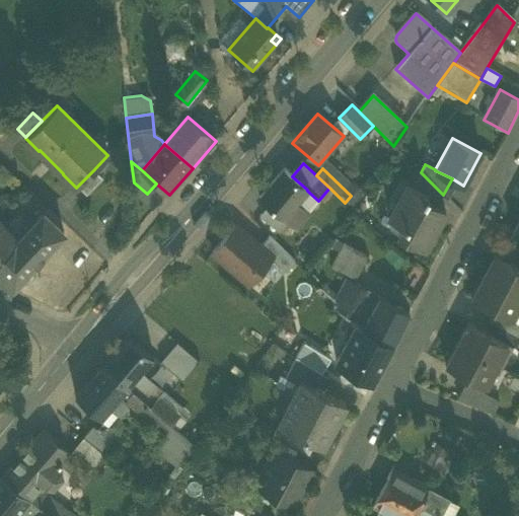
[(77,187),(86,196),(102,178),(93,170),(77,187)]
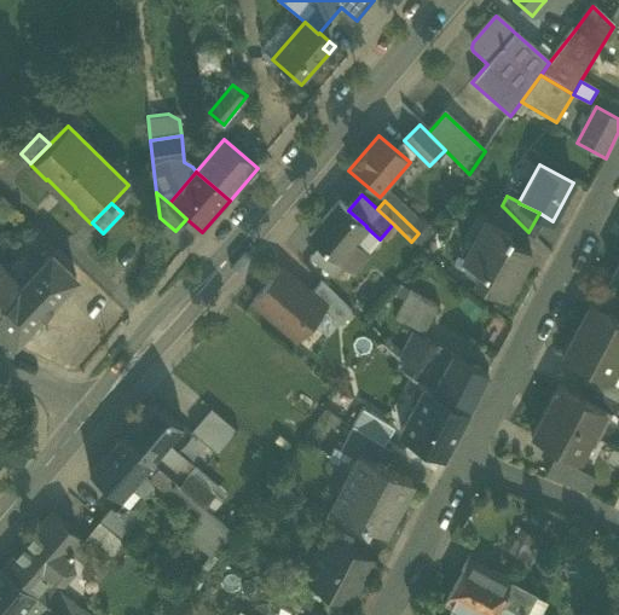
[(320,247),(337,261),(354,242),(366,227),(366,226),(348,210),(340,203),(310,237),(320,247)]
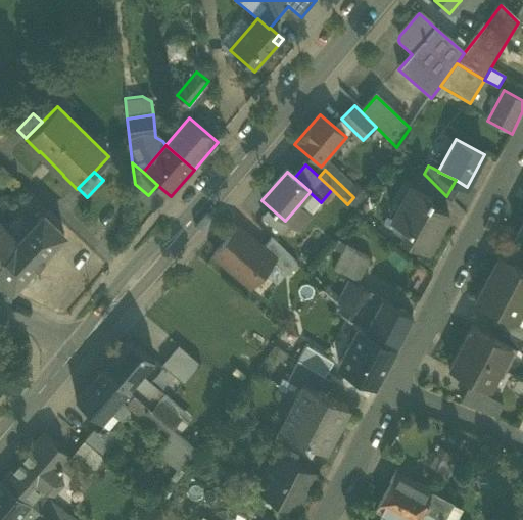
[(439,209),(446,196),(424,174),(416,189),(431,197),(428,203),(439,209)]
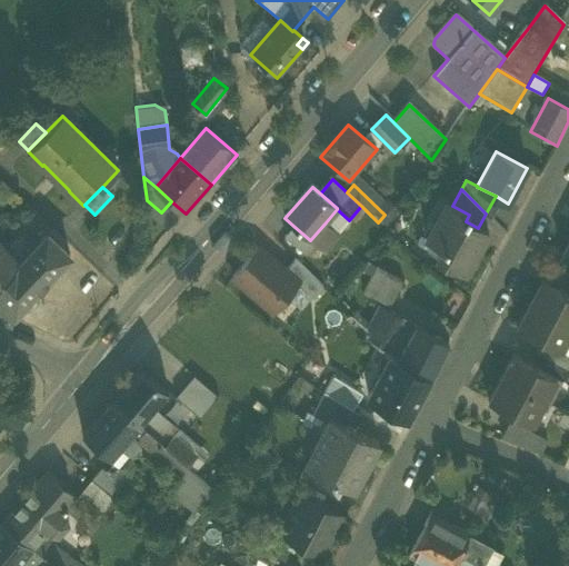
[(441,258),(467,272),(488,232),(478,228),(466,221),(469,215),(452,206),(446,202),(427,238),(447,249),(441,258)]
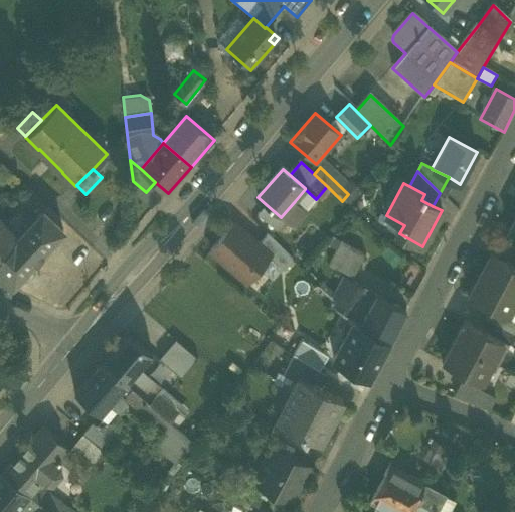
[(306,210),(295,201),(281,217),(286,221),(292,227),(306,210)]
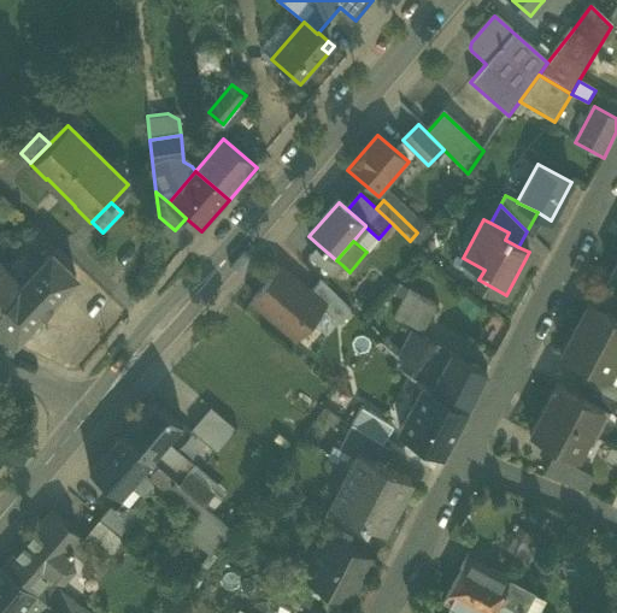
[(310,259),(331,277),(342,265),(336,260),(319,246),(310,259)]
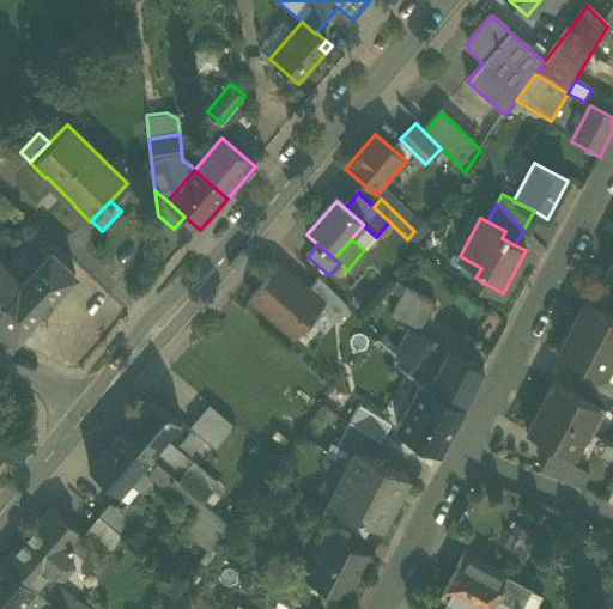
[(50,253),(20,284),(22,284),(0,306),(0,322),(17,338),(41,311),(42,312),(52,303),(50,302),(76,275),(50,253)]
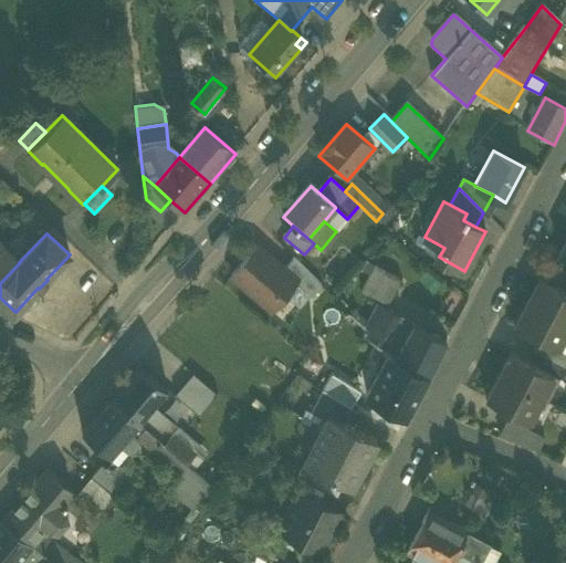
[(19,262),(0,243),(0,283),(20,262),(19,262)]
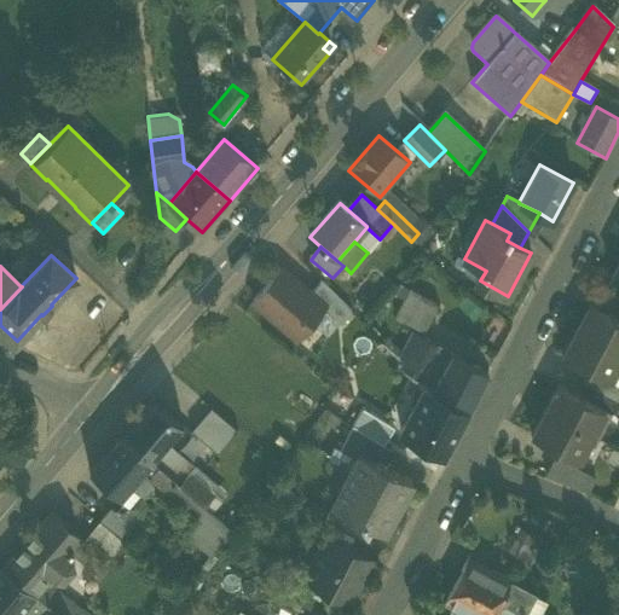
[(253,303),(296,341),(323,309),(325,307),(311,295),(282,270),(253,303)]
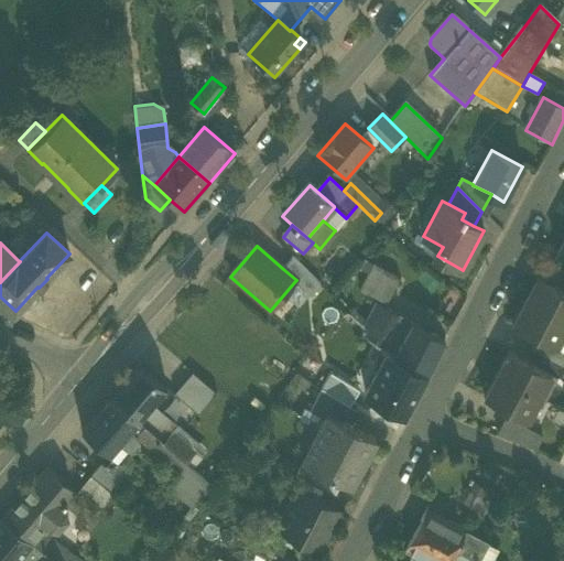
[(294,282),(312,297),(321,286),(292,258),(283,269),(296,280),(294,282)]
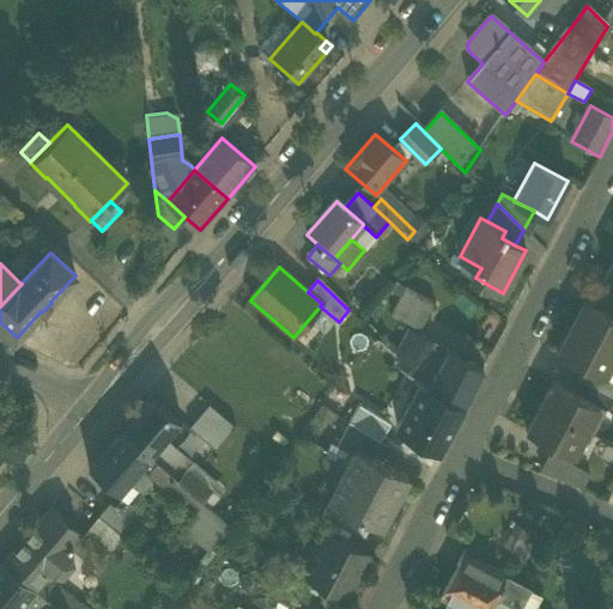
[(411,330),(416,333),(422,336),(437,310),(408,296),(394,322),(411,330)]
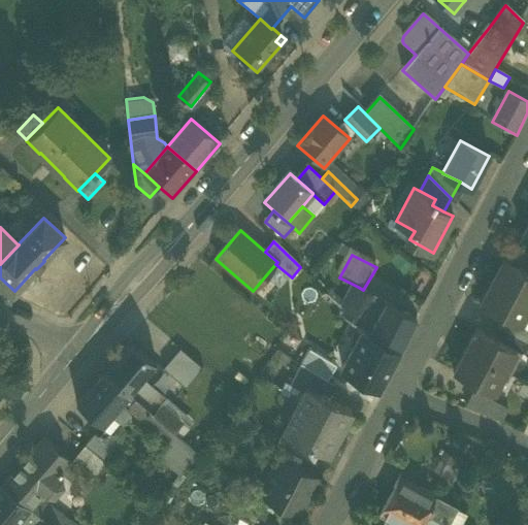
[(502,261),(491,283),(527,301),(527,273),(502,261)]
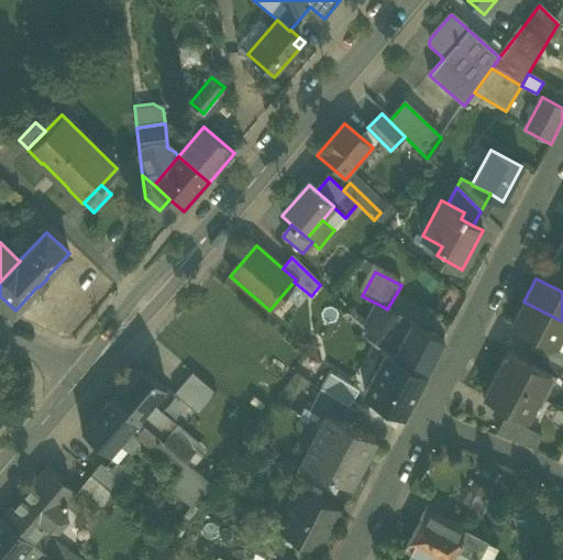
[(0,303),(11,315),(15,310),(0,296),(0,303)]
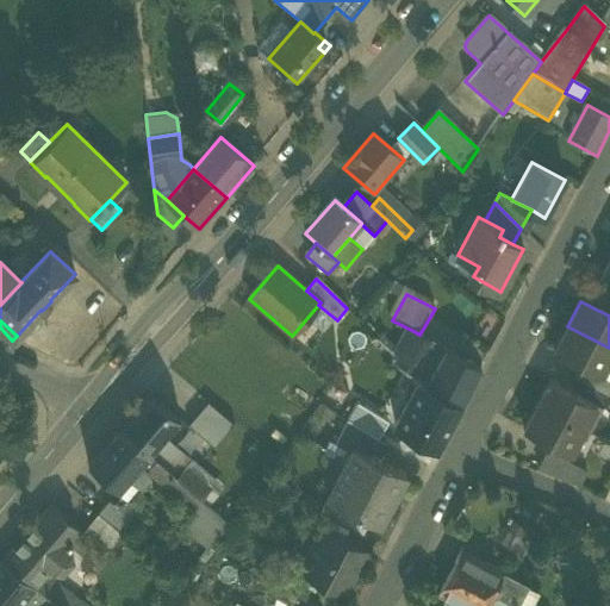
[(601,375),(609,357),(609,348),(567,326),(554,351),(579,364),(601,375)]
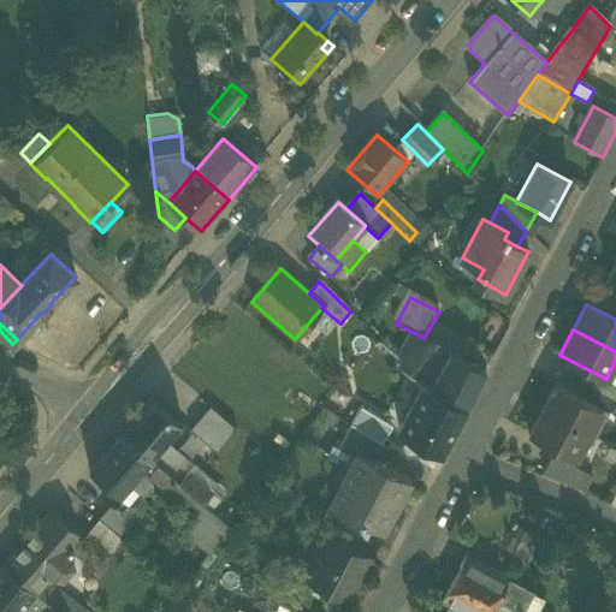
[(403,350),(408,352),(418,334),(413,332),(403,350)]
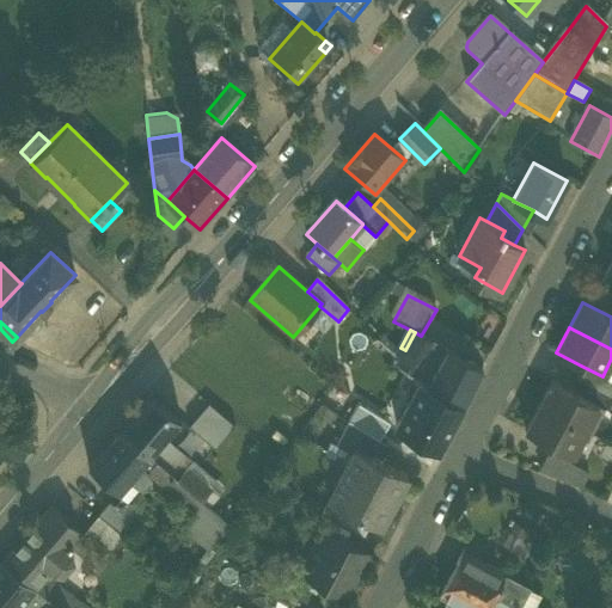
[(397,367),(415,376),(434,343),(421,336),(415,332),(405,350),(397,367)]
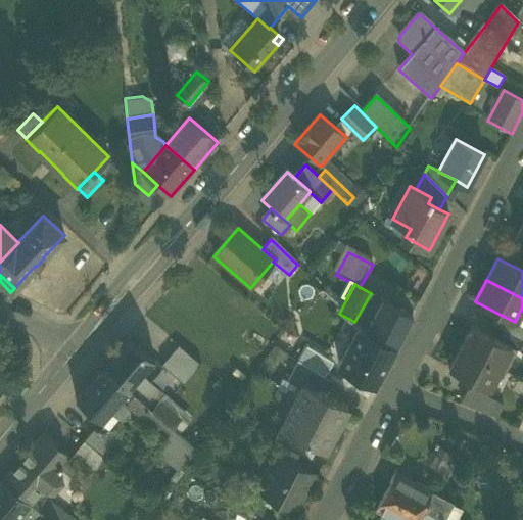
[(354,322),(366,330),(382,299),(371,293),(354,322)]
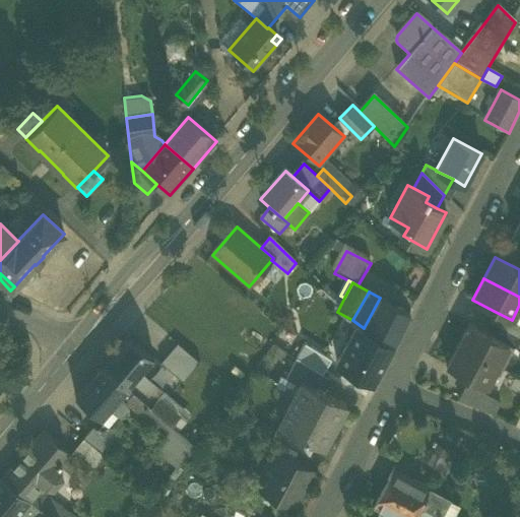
[(380,298),(364,328),(393,345),(409,314),(380,298)]
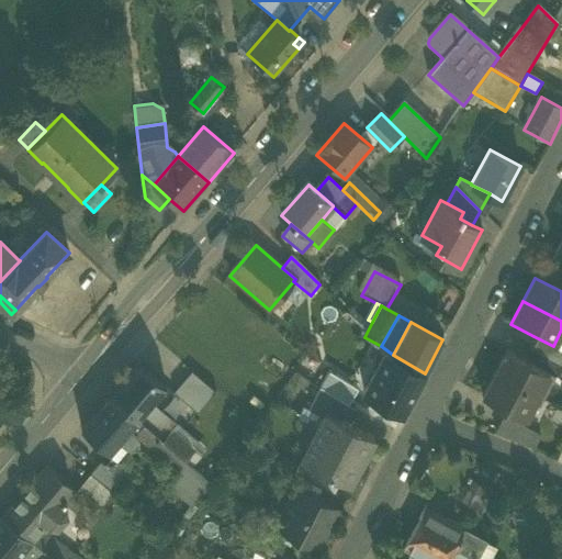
[(528,347),(541,355),(554,361),(560,349),(553,346),(534,336),(528,347)]
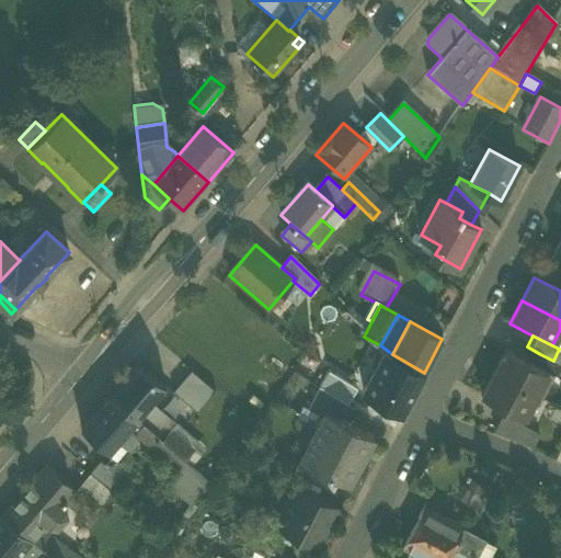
[(505,351),(493,374),(536,396),(542,399),(553,376),(534,365),(505,351)]
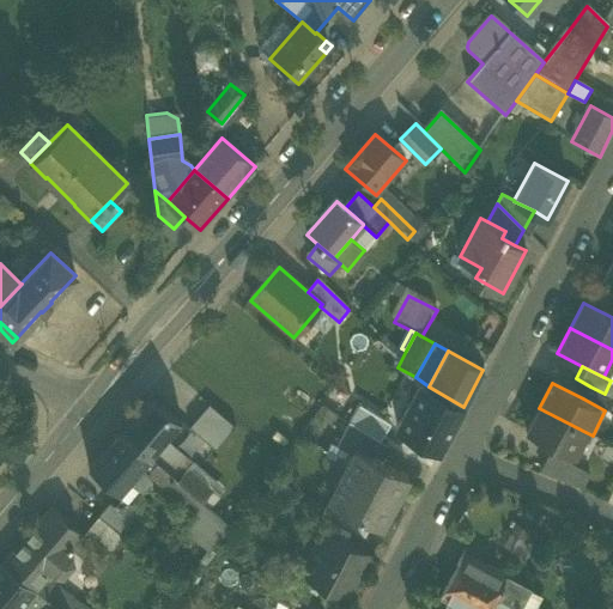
[(439,452),(463,407),(422,384),(396,430),(439,452)]
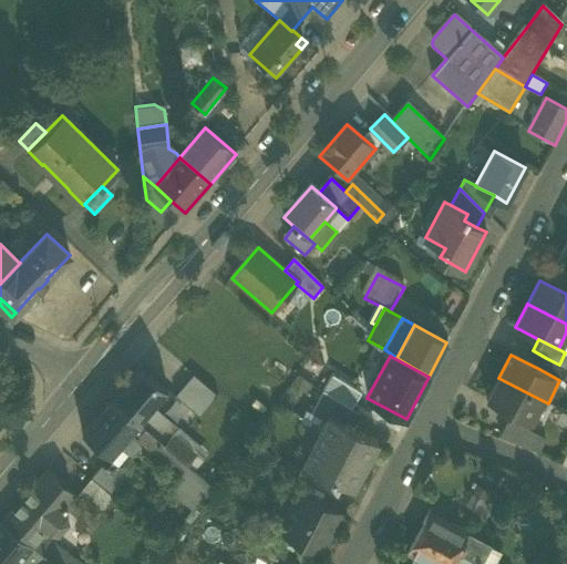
[(566,368),(559,365),(546,358),(539,369),(559,380),(566,383),(566,368)]
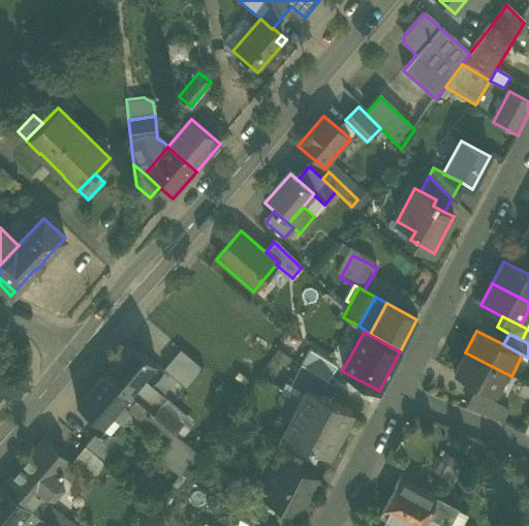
[(164,398),(143,379),(155,365),(129,341),(102,372),(135,400),(151,413),(159,403),(164,398)]
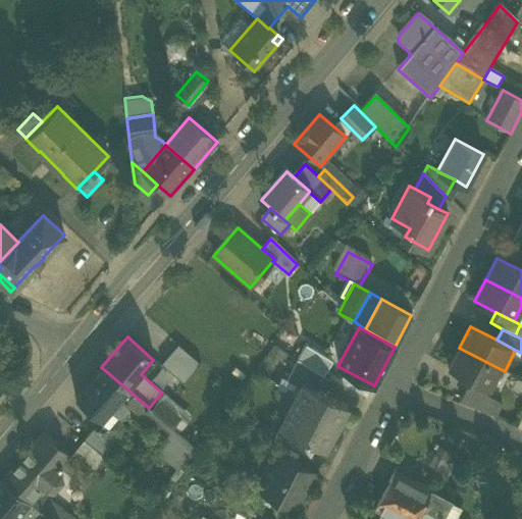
[(298,360),(323,376),(332,361),(306,346),(298,360)]
